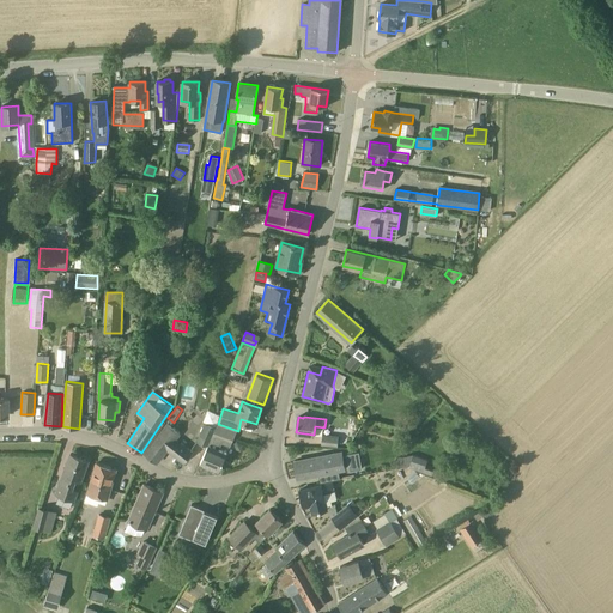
[(216,428),(206,423),(198,442),(207,445),(216,428)]
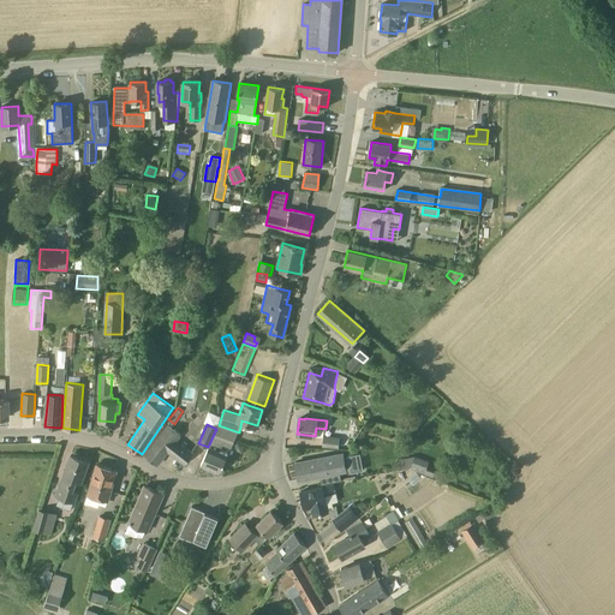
[(175,440),(180,434),(168,425),(145,454),(157,464),(168,451),(185,464),(192,453),(175,440)]
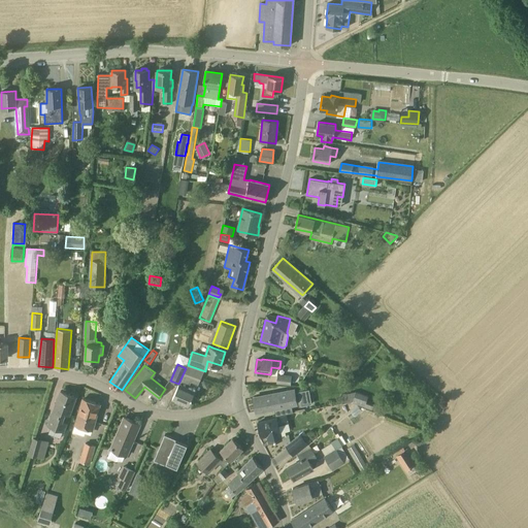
[(184,385),(187,378),(198,384),(203,371),(188,365),(177,387),(172,398),(189,405),(195,390),(184,385)]
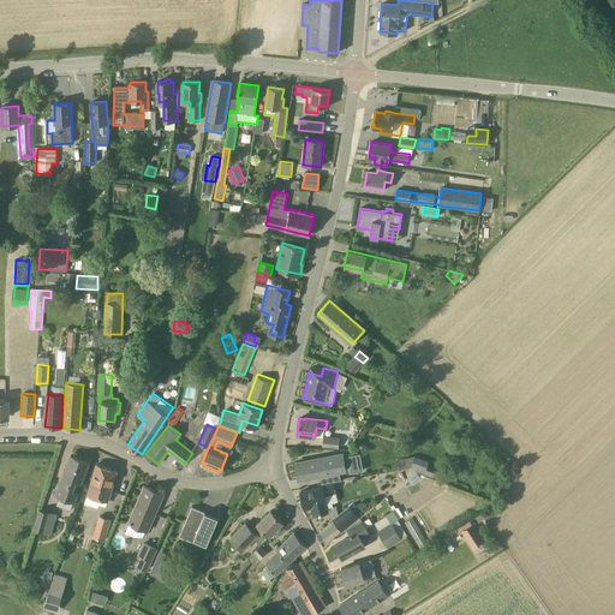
[(340,437),(323,435),(322,446),(339,448),(340,437)]
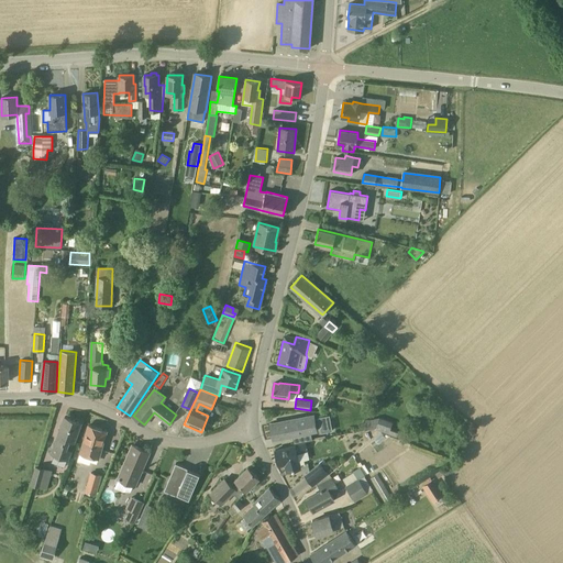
[(315,416),(269,424),(273,439),(318,431),(317,428),(320,428),(321,433),(333,431),(330,416),(319,418),(319,419),(316,419),(315,416)]
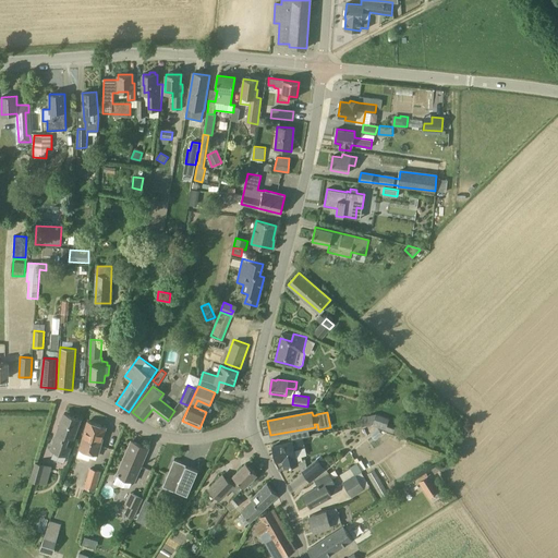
[(65,435),(73,438),(81,419),(64,413),(51,449),(68,455),(70,446),(62,444),(65,435)]
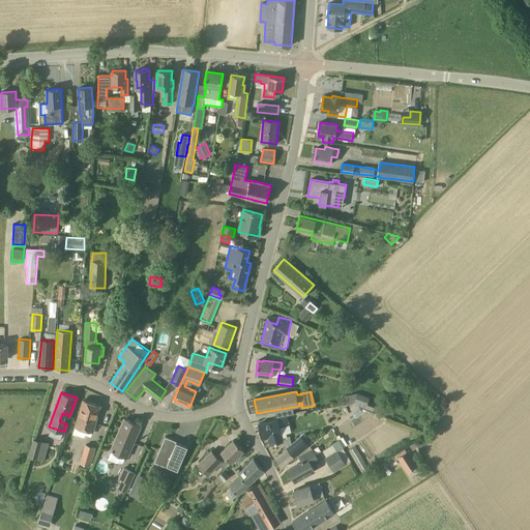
[(370,398),(357,392),(353,405),(365,409),(370,398)]
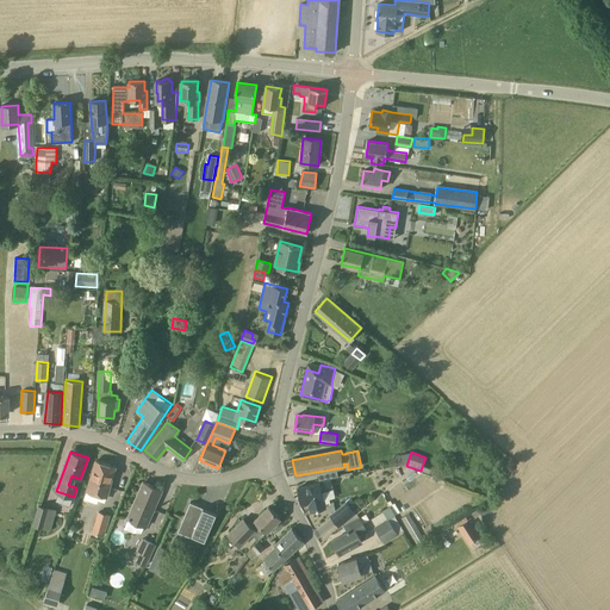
[(116,466),(97,460),(87,490),(106,496),(116,466)]
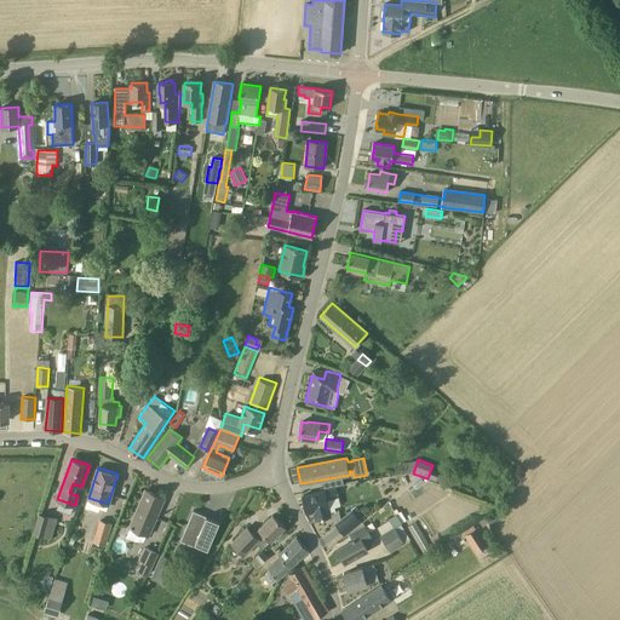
[(327,499),(338,497),(336,488),(303,495),(306,512),(315,510),(316,518),(331,516),(327,499)]
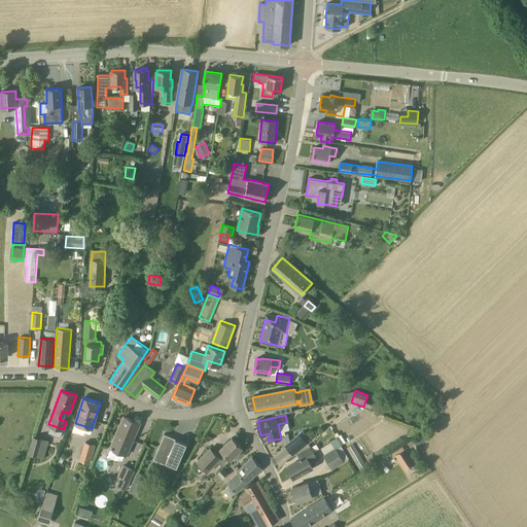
[(140,423),(124,416),(118,427),(110,448),(107,456),(115,460),(123,459),(126,454),(127,454),(140,423)]
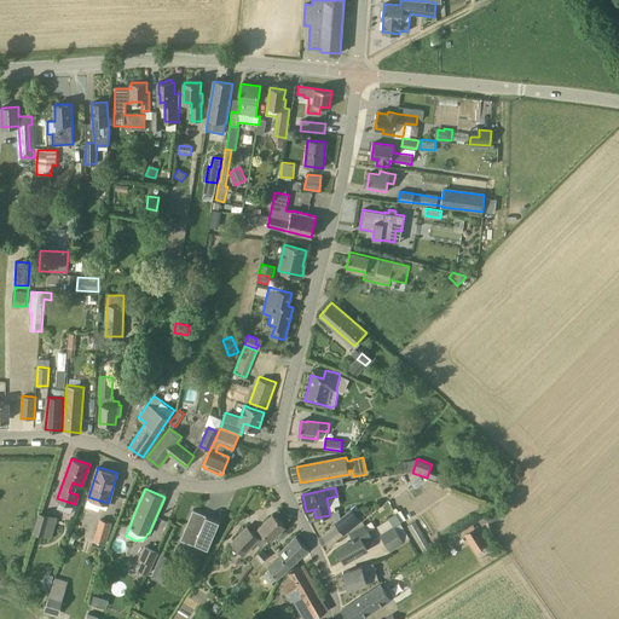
[(358,507),(353,510),(360,520),(365,516),(358,507)]
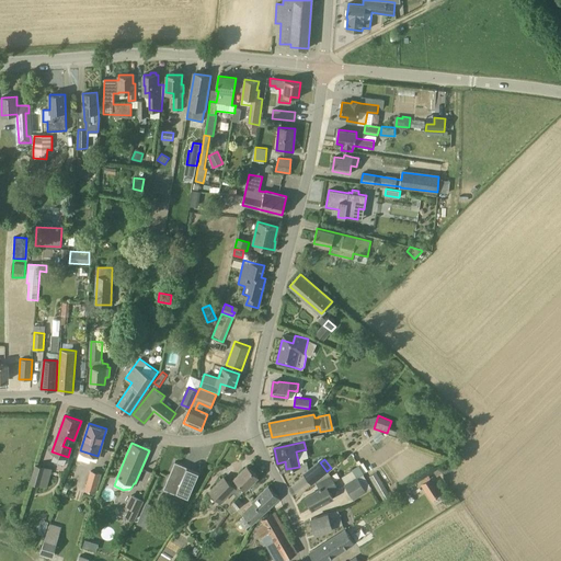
[(163,489),(175,494),(176,494),(178,492),(189,496),(198,473),(199,472),(175,461),(163,489)]
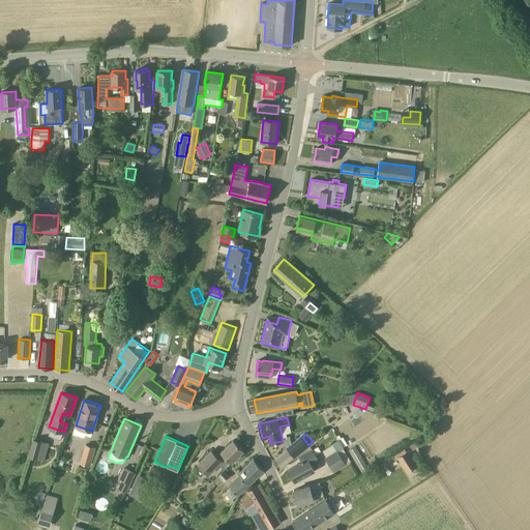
[(301,436),(287,447),(294,457),(308,445),(302,437),(301,436)]
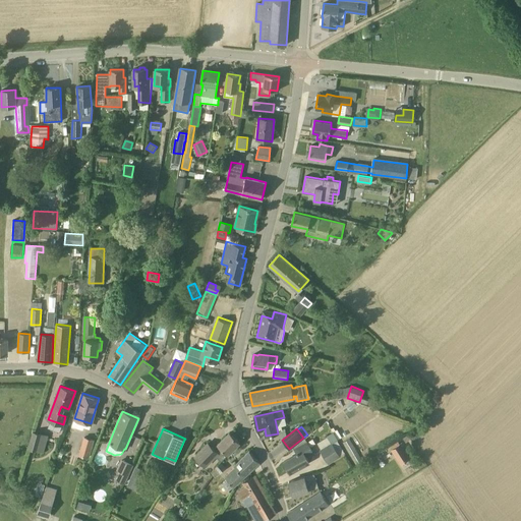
[(47,437),(34,431),(29,447),(42,451),(47,437)]
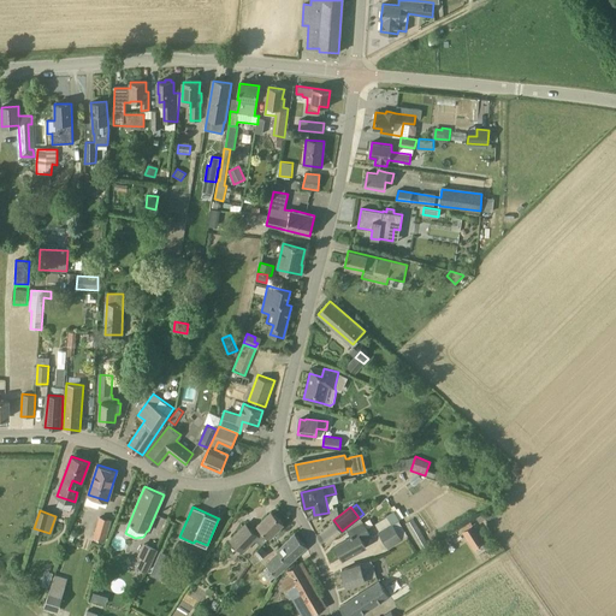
[(283,522),(271,511),(253,531),(246,525),(231,539),(243,551),(254,539),(261,546),(283,522)]
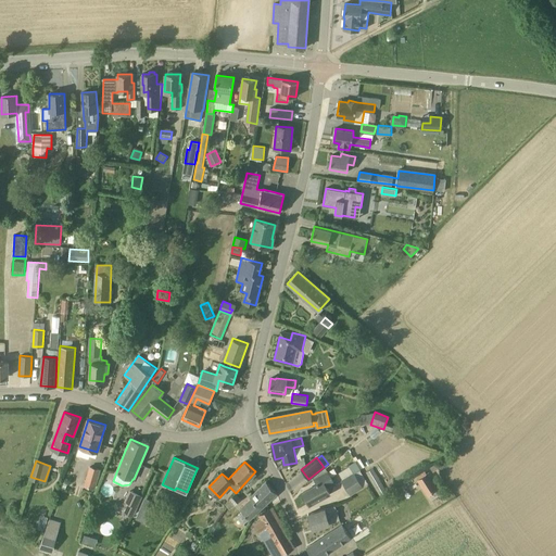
[(99,469),(89,467),(84,484),(93,488),(99,469)]
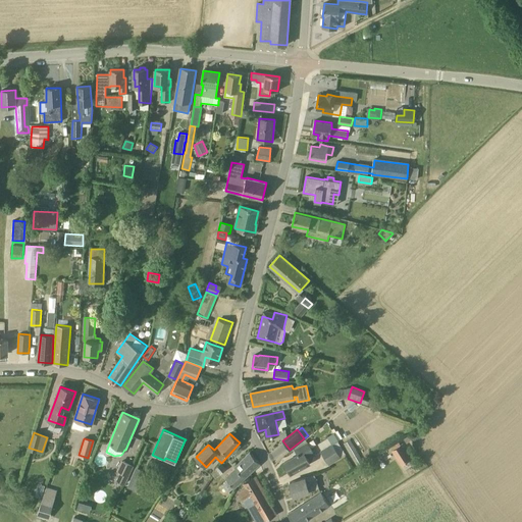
[(318,445),(321,450),(331,444),(328,438),(318,445)]
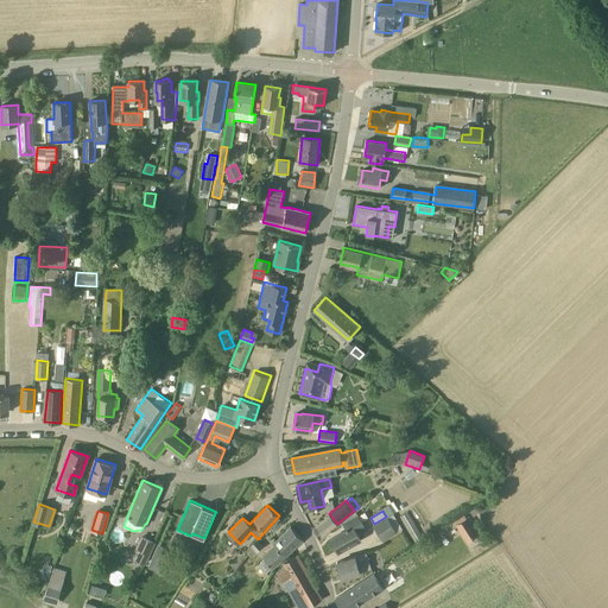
[(407,512),(400,517),(415,542),(423,537),(407,512)]
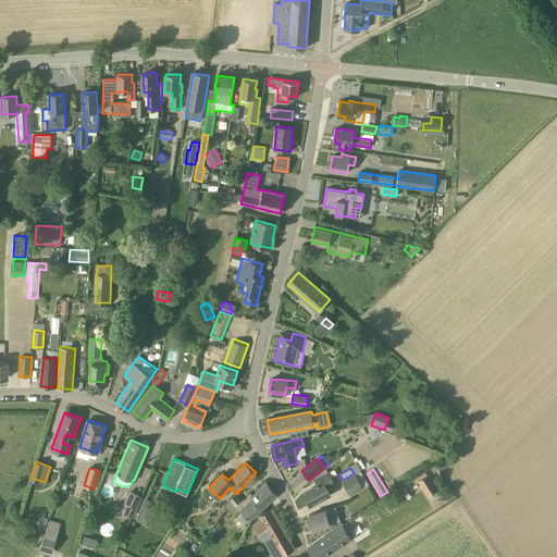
[(355,473),(359,481),(363,487),(369,484),(360,470),(355,473)]
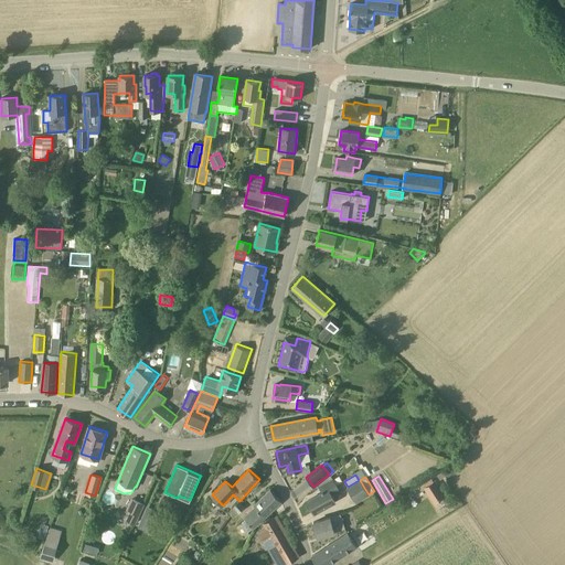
[(336,501),(332,494),(339,490),(333,479),(320,487),(322,492),(308,500),(315,512),(336,501)]
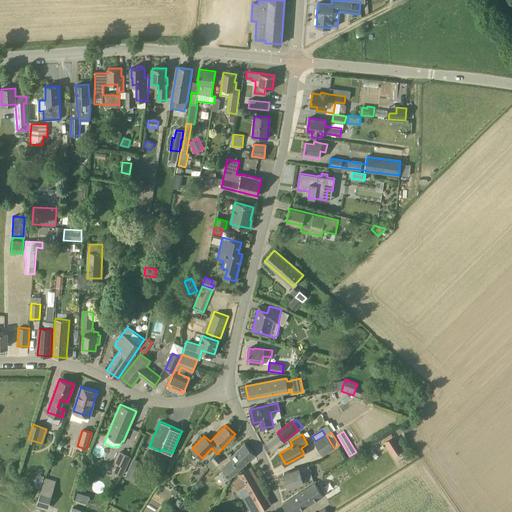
[(326,435),(325,435),(314,442),(318,449),(330,442),(326,435)]
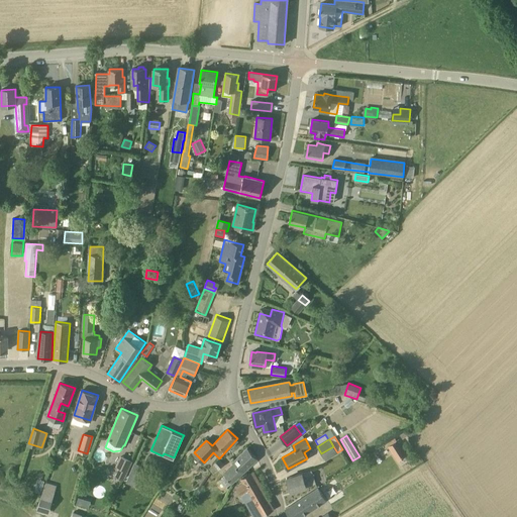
[(390,446),(398,459),(406,454),(398,441),(390,446)]
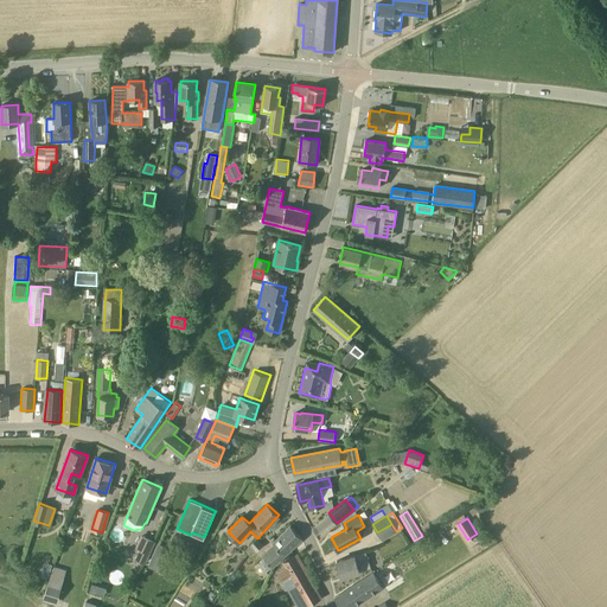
[(382,540),(396,531),(391,524),(377,532),(382,540)]
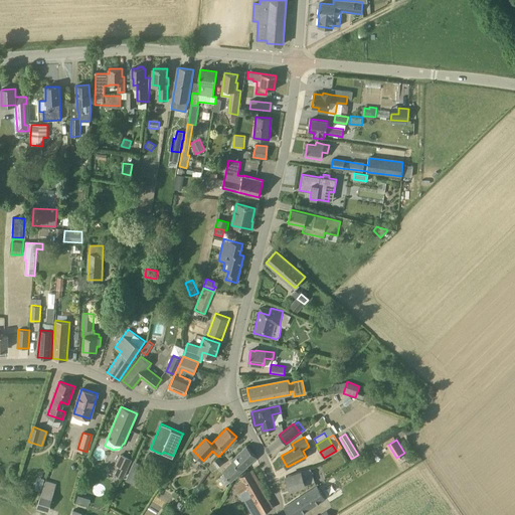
[(256,457),(246,446),(231,461),(234,464),(218,479),(225,486),(230,481),(256,457)]
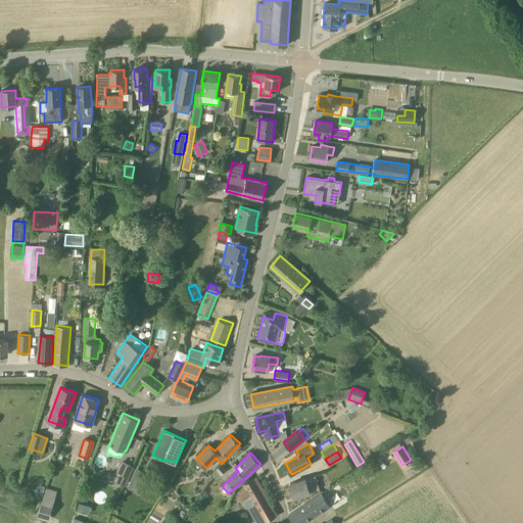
[(227,470),(222,464),(211,475),(217,479),(227,470)]
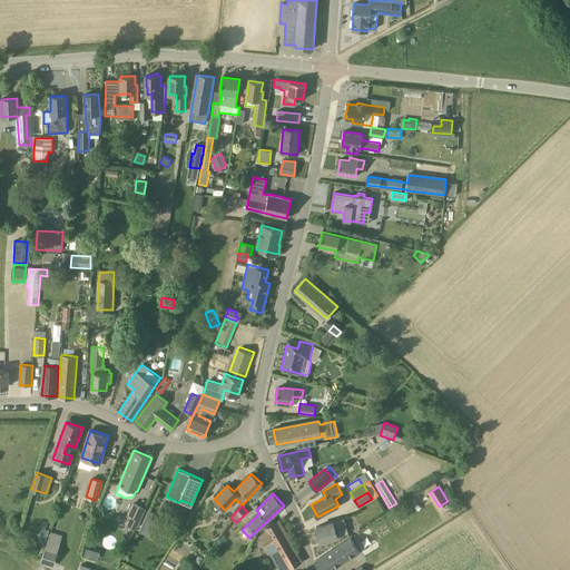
[(140,518),(131,514),(127,524),(135,528),(140,518)]
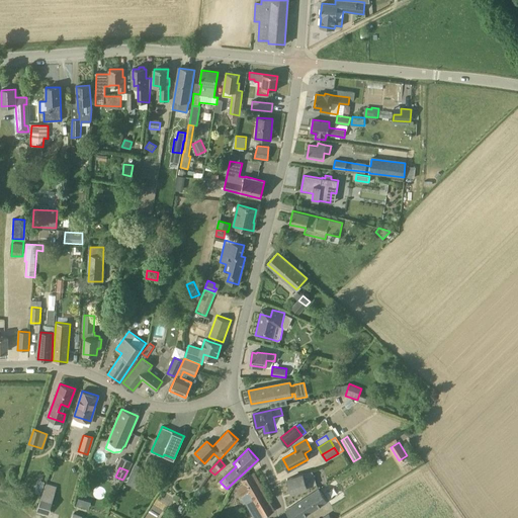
[(313,470),(287,479),(291,493),(317,485),(313,470)]
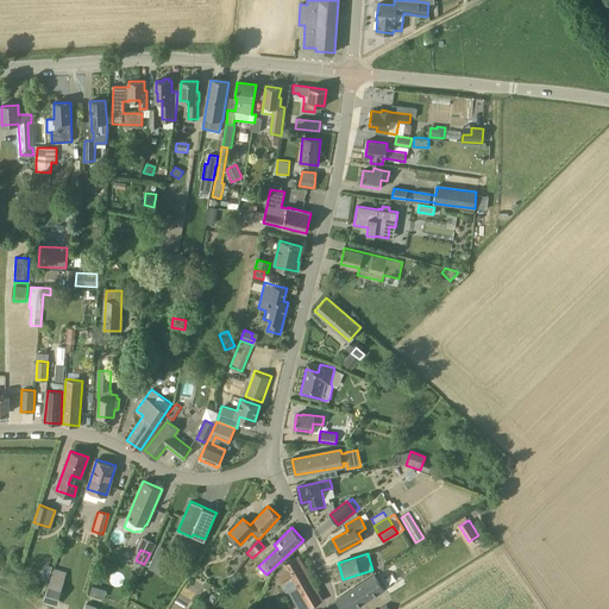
[(148,566),(155,569),(159,557),(152,554),(148,566)]
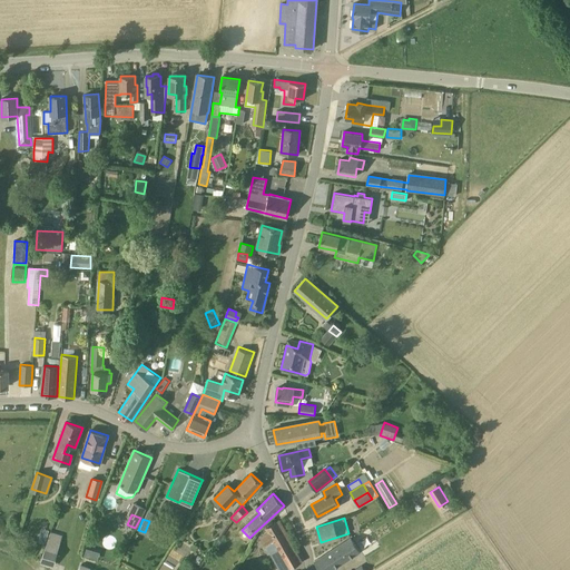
[(278,521),(266,528),(268,532),(262,537),(279,569),(286,569),(302,562),(278,521)]
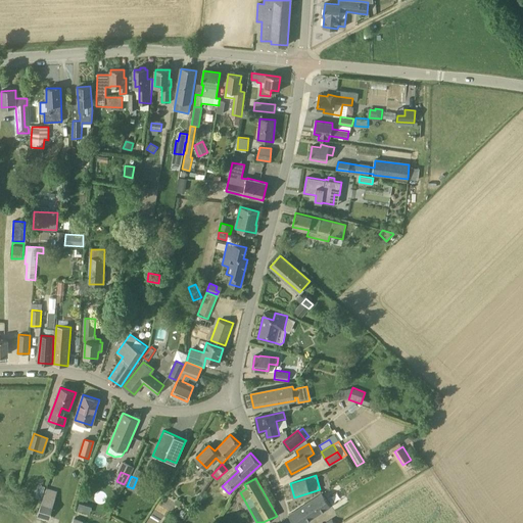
[(302,522),(330,506),(322,493),(289,514),(294,522),(302,522)]
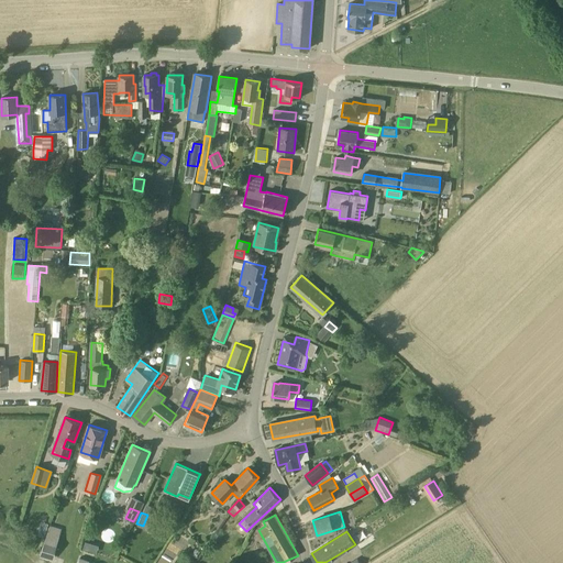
[(56,542),(45,538),(40,555),(52,559),(56,542)]
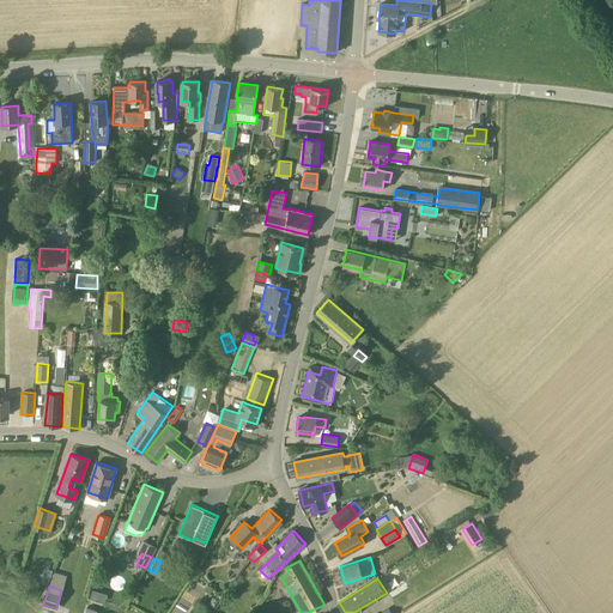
[(101,593),(93,590),(91,598),(98,600),(101,593)]
